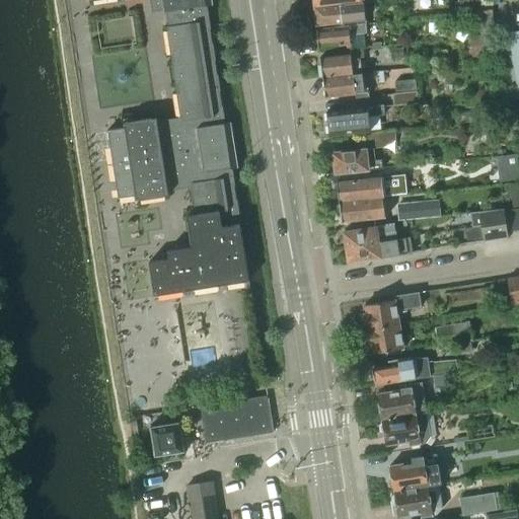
[(162,0),(165,12),(166,12),(168,26),(167,26),(182,121),(158,124),(157,118),(125,123),(125,127),(107,130),(119,198),(136,195),(136,200),(168,195),(167,188),(192,183),(196,214),(187,216),(192,246),(182,248),(167,250),(168,258),(149,262),(154,295),(247,281),(248,280),(238,213),(239,213),(237,203),(236,203),(233,181),(234,181),(232,171),(232,172),(231,168),(237,167),(230,122),(224,123),(224,119),(223,109),(222,109),(219,88),(220,87),(218,78),(217,78),(214,57),(215,57),(213,47),(212,47),(209,25),(210,25),(209,16),(208,9),(207,9),(206,5),(212,4),(211,0),(162,0)]
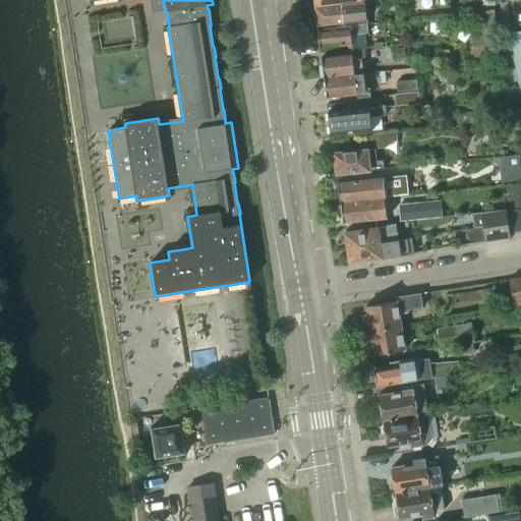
[(336,23),(336,25),(366,23),(364,1),(314,6),(316,25),(336,23)]
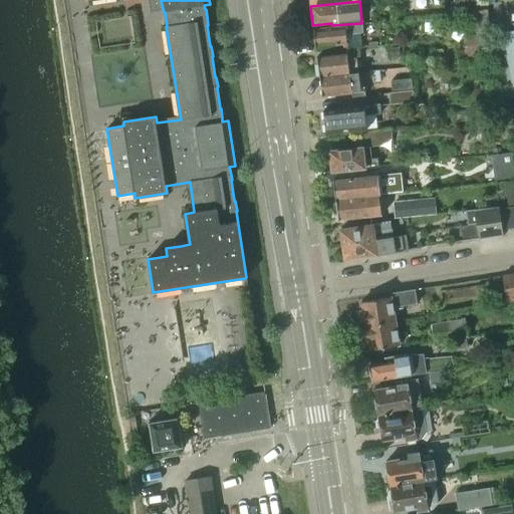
[(490,32),(486,10),(468,12),(472,34),(490,32)]
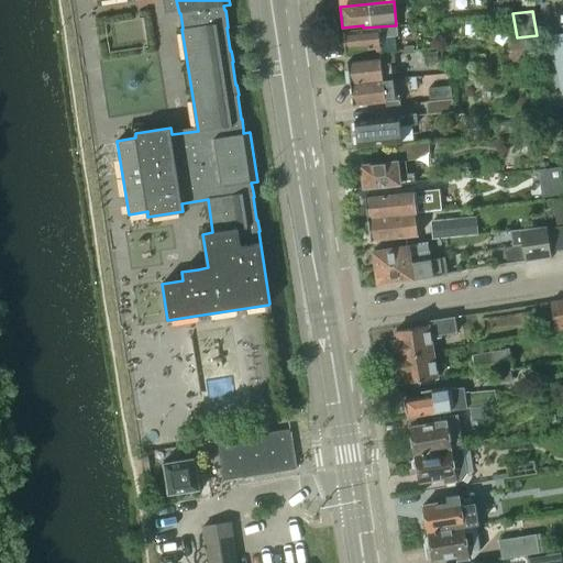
[(396,25),(363,28),(343,30),(345,52),(375,48),(375,54),(395,51),(394,35),(397,35),(396,25)]
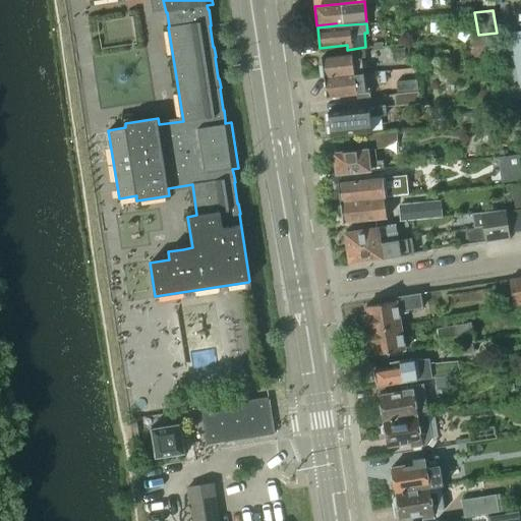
[(520,32),(511,34),(520,90),(520,32)]
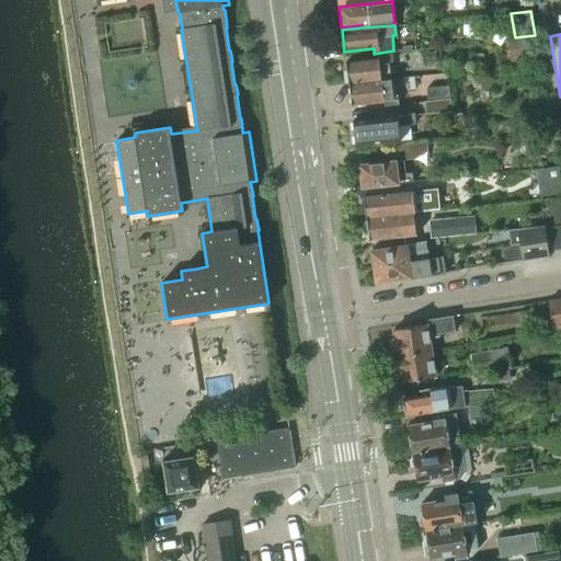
[(345,60),(348,83),(390,79),(388,63),(392,61),(391,52),(377,54),(378,57),(345,60)]
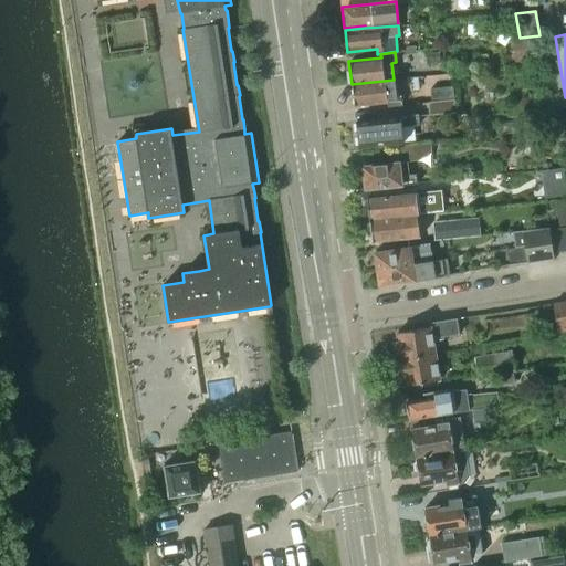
[(394,80),(352,84),(354,105),(387,103),(387,106),(401,105),(400,95),(396,96),(394,80)]
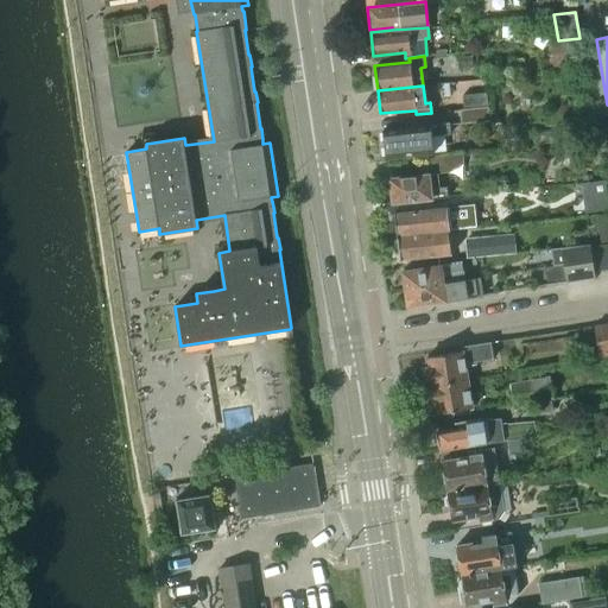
[(487,107),(460,109),(461,125),(488,121),(487,107)]
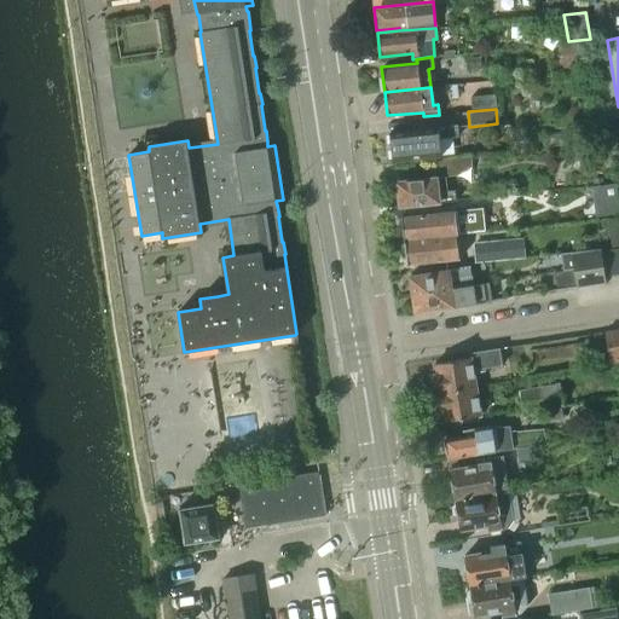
[(457,125),(389,132),(393,161),(440,156),(438,138),(458,136),(457,125)]
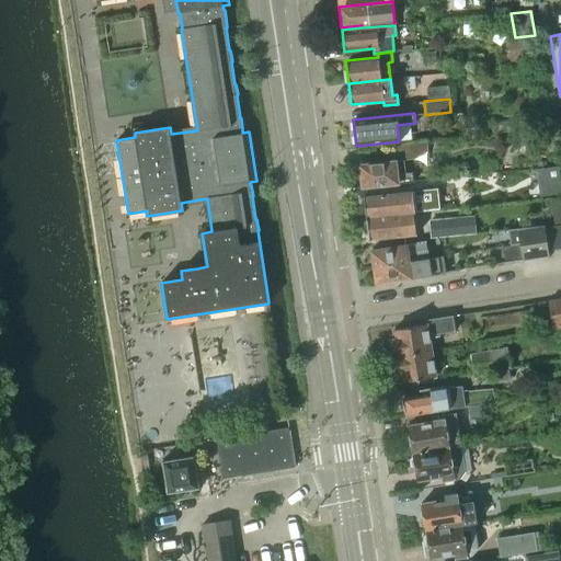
[(359,164),(362,186),(412,182),(411,172),(404,172),(403,160),(414,159),(427,150),(427,141),(392,146),(393,161),(359,164)]
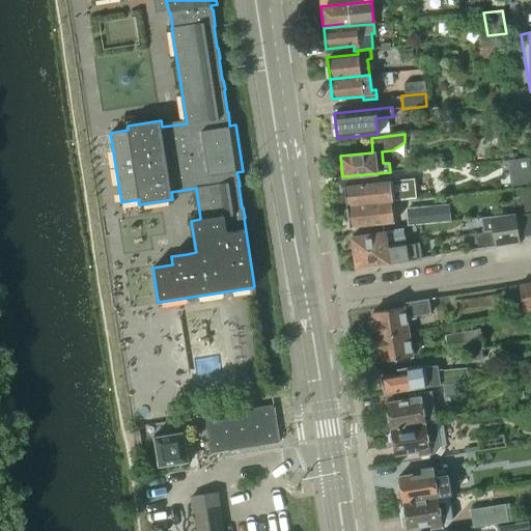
[(530,184),(530,171),(530,170),(509,172),(511,187),(530,184)]
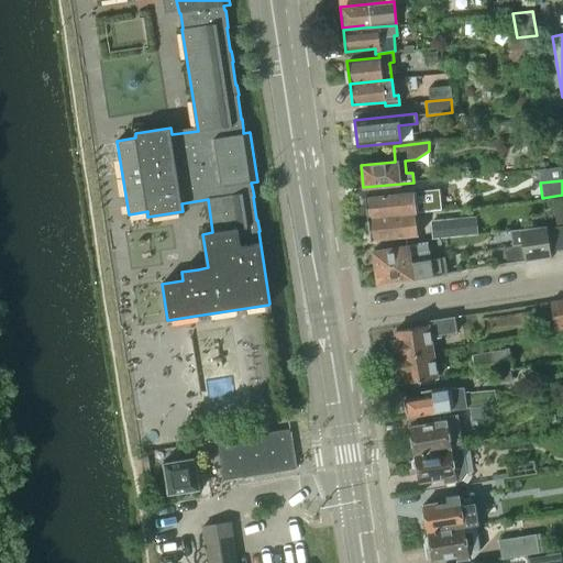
[(439,189),(364,196),(367,219),(414,213),(441,211),(439,189)]
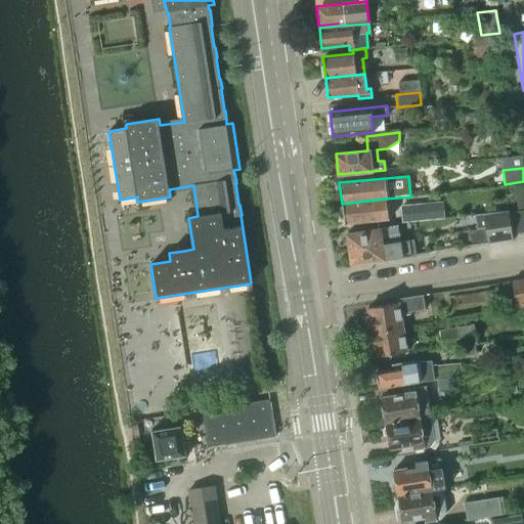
[(385,199),(342,204),(344,224),(388,219),(385,199)]
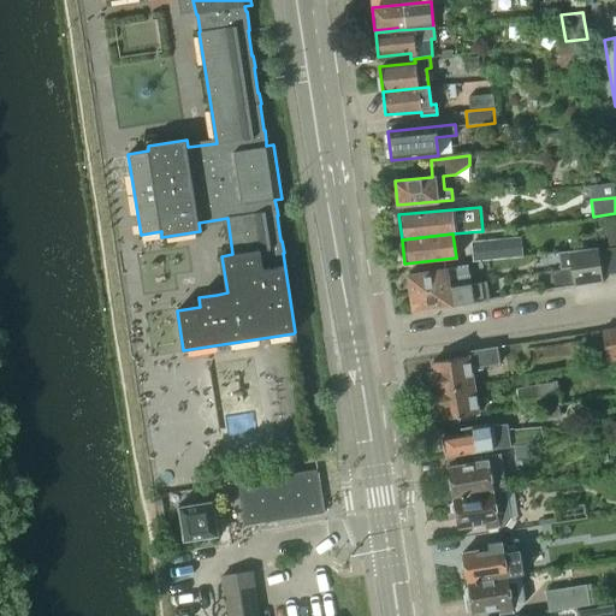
[(520,240),(484,242),(485,258),(521,255),(520,240)]
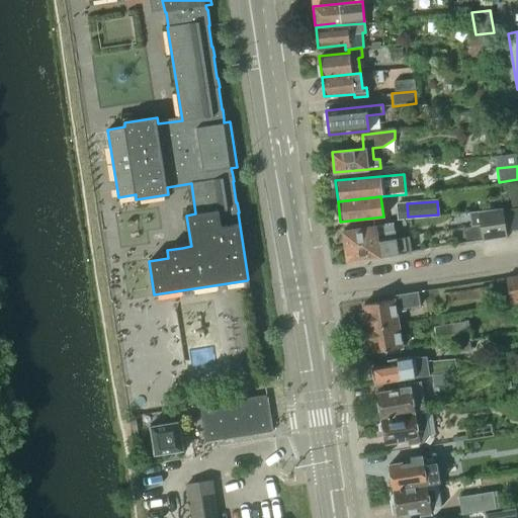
[(503,208),(482,210),(470,211),(472,227),(480,226),(482,238),(482,240),(487,239),(507,236),(507,232),(503,210),(503,208)]
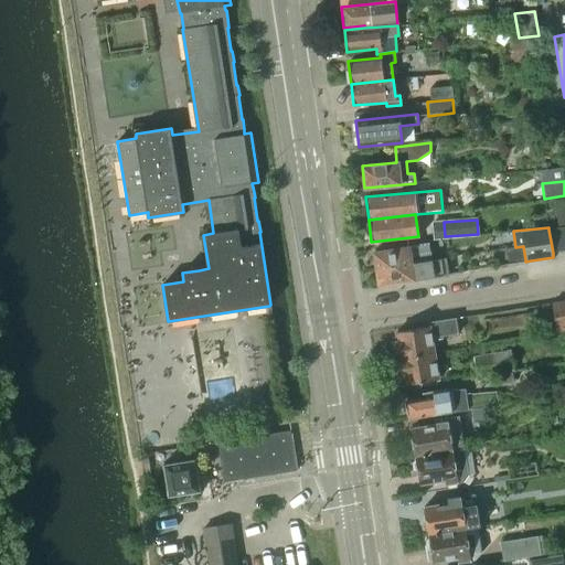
[(561,228),(548,230),(553,253),(564,251),(561,228)]
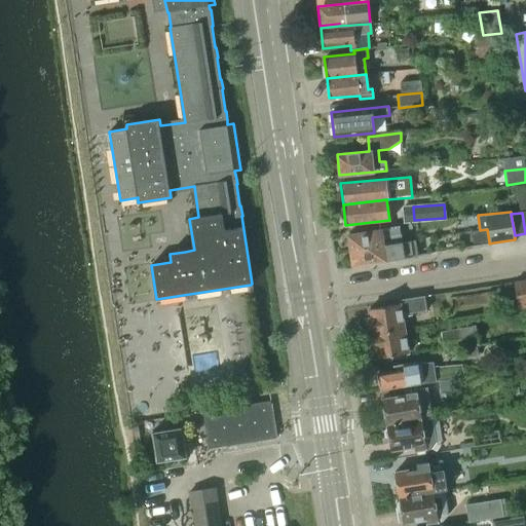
[(347,234),(349,250),(402,241),(399,226),(347,234)]
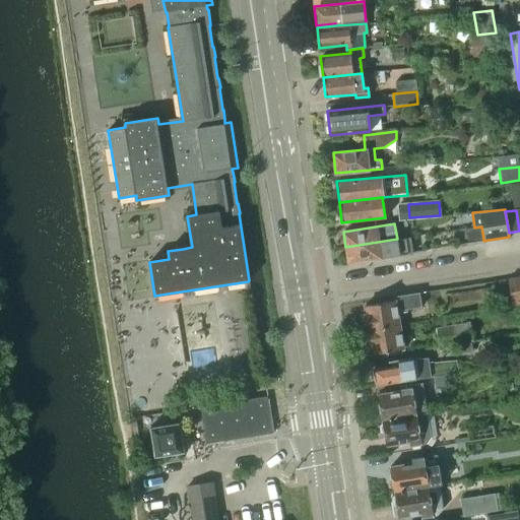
[(474,228),(465,229),(467,241),(483,239),(481,226),(474,228)]
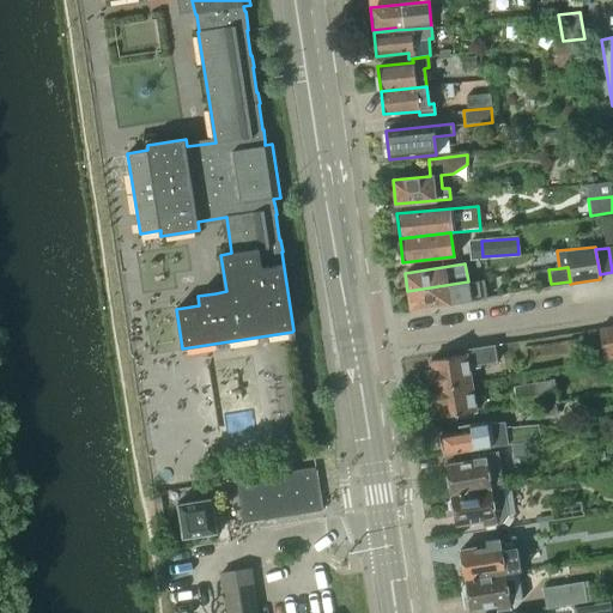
[(468,281),(407,291),(411,310),(486,297),(484,279),(468,281)]
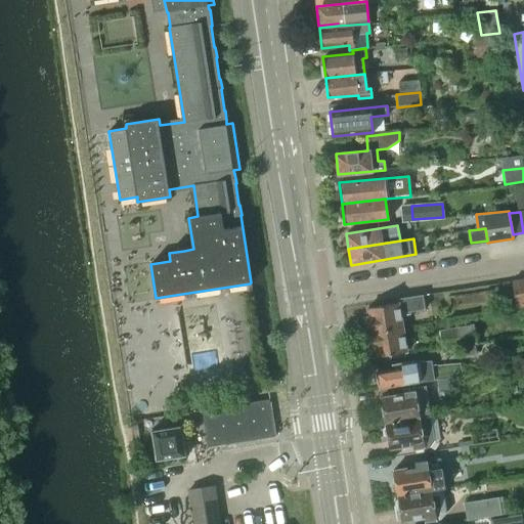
[(523,305),(523,278),(512,281),(516,307),(523,305)]
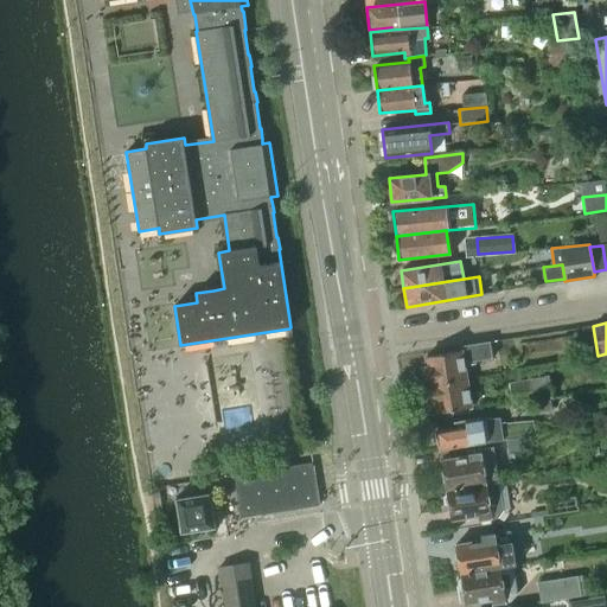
[(422,368),(425,385),(466,378),(464,360),(492,356),(490,340),(461,345),(461,350),(426,357),(427,366),(422,368)]
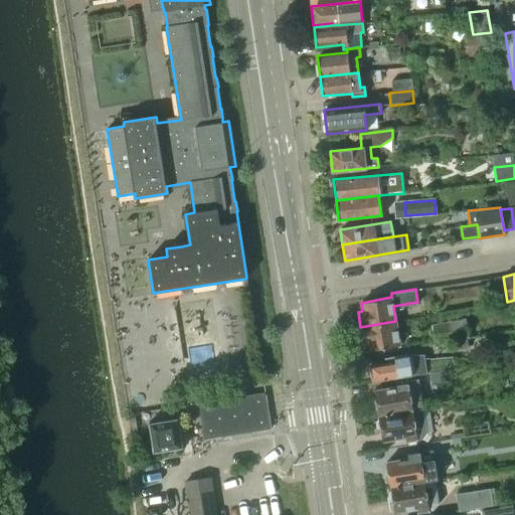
[(431,325),(434,343),(468,337),(464,319),(431,325)]
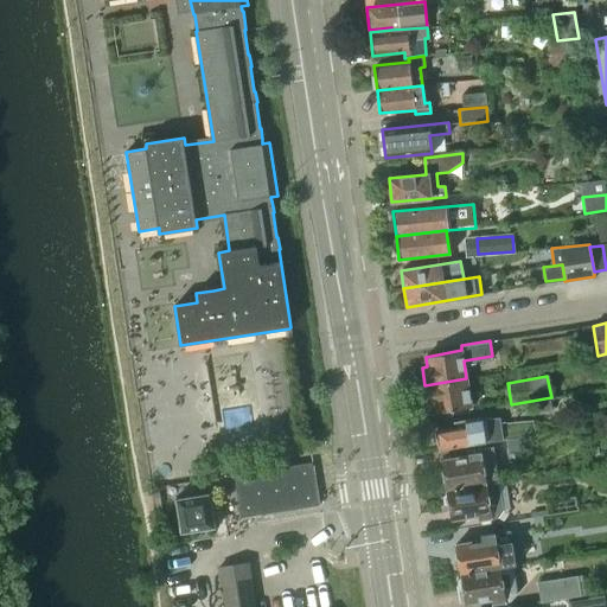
[(466,378),(425,385),(428,404),(433,403),(434,413),(471,407),(466,378)]
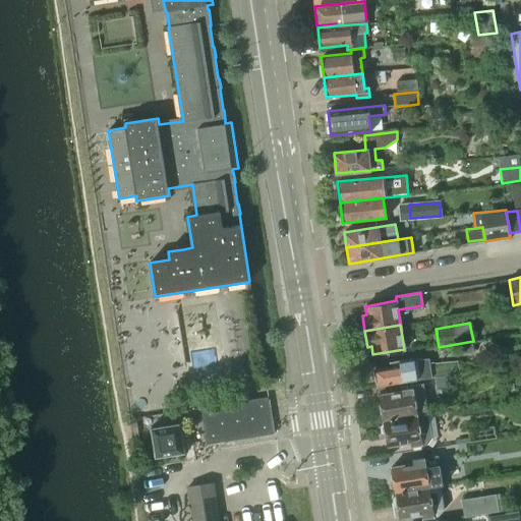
[(413,358),(389,361),(389,366),(374,368),(378,387),(459,373),(457,361),(428,364),(427,356),(413,359),(413,358)]
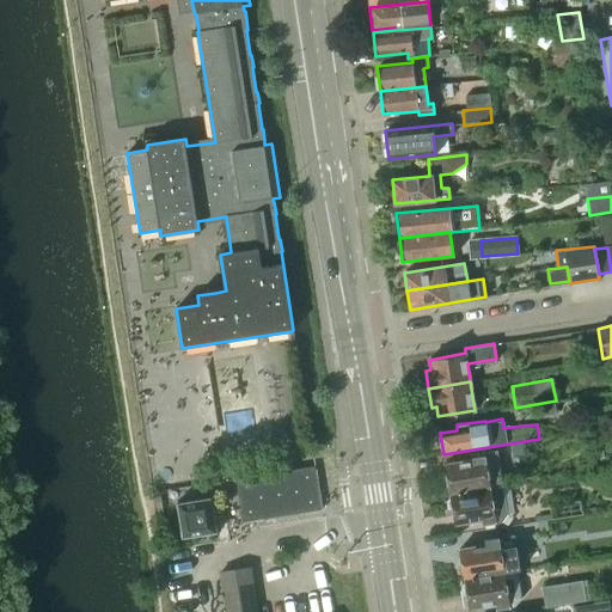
[(445,464),(450,494),(502,485),(496,451),(471,454),(471,459),(445,464)]
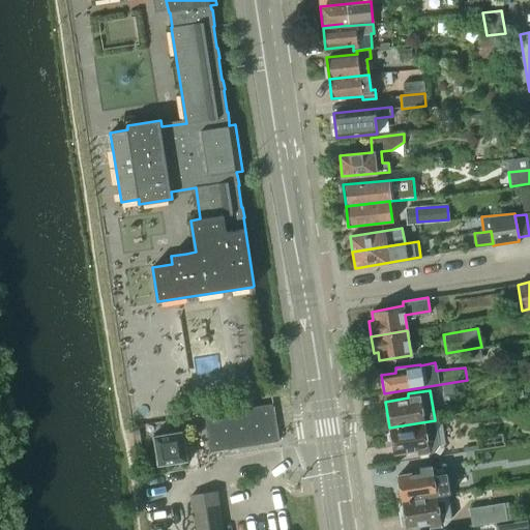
[(272,404),(219,412),(226,449),(278,441),(272,404)]
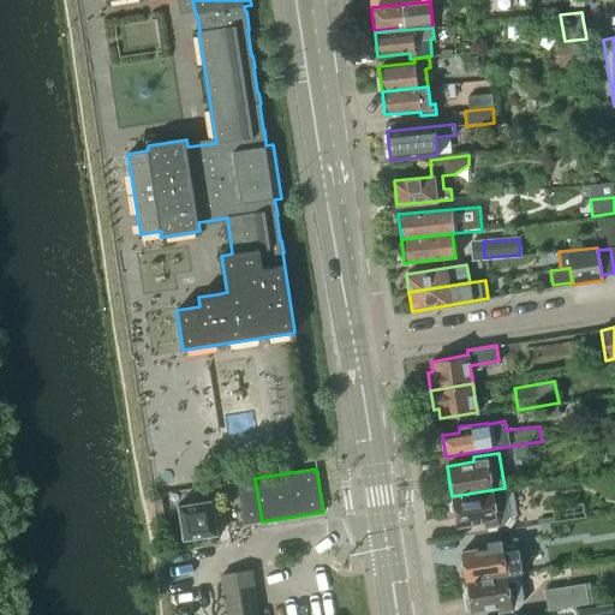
[(255,478),(237,481),(243,525),(262,521),(255,478)]
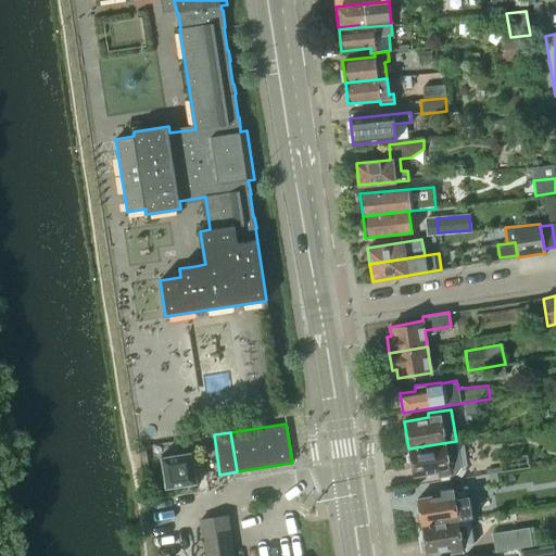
[(456,441),(408,449),(409,452),(406,455),(407,460),(411,463),(413,476),(437,472),(438,477),(455,475),(459,468),(456,441)]
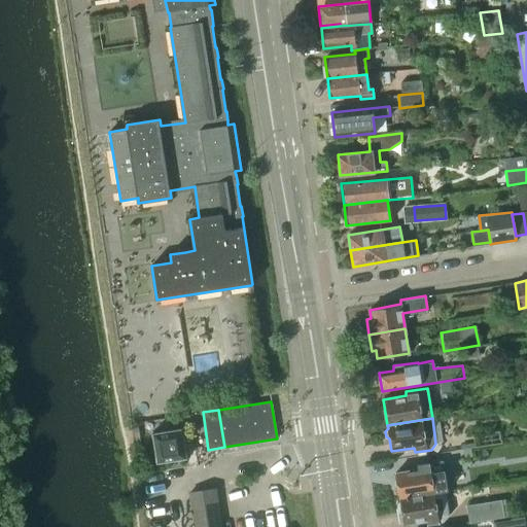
[(151,433),(156,463),(187,459),(182,428),(151,433)]
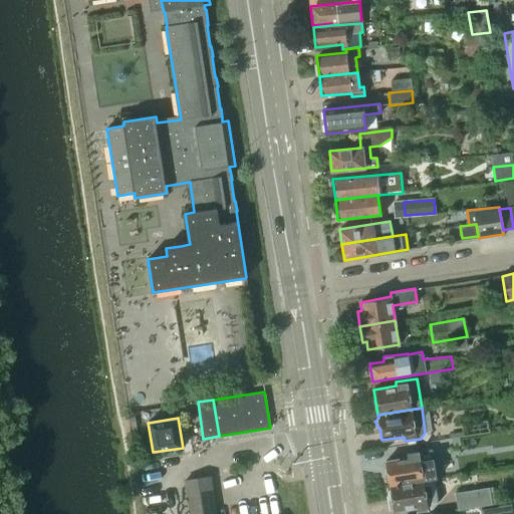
[(389,483),(390,486),(433,479),(428,450),(407,453),(408,457),(384,460),(388,473),(384,476),(386,481),(389,483)]
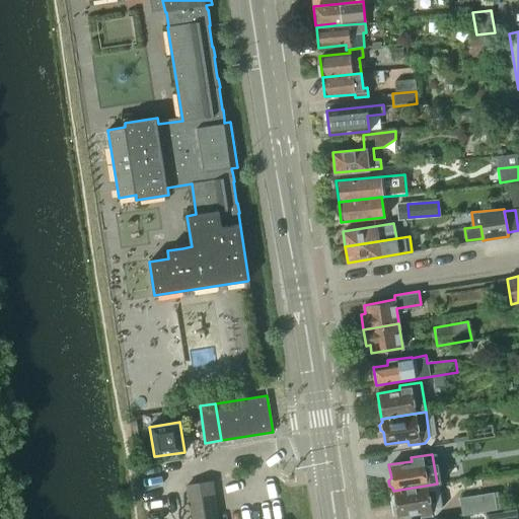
[(187,486),(189,498),(214,494),(212,482),(187,486)]
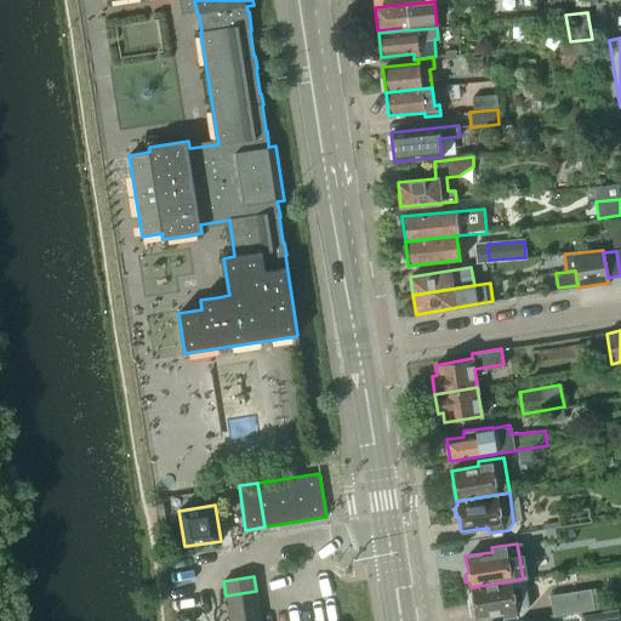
[(473,603),(476,617),(502,614),(502,619),(517,616),(522,616),(529,609),(528,603),(527,603),(523,579),(471,587),(471,592),(468,594),(469,600),(473,603)]
